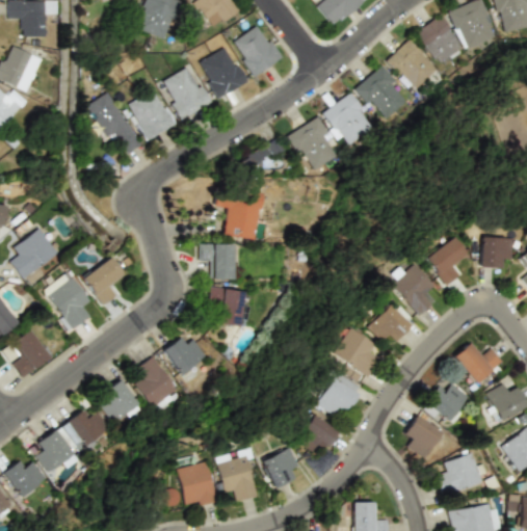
[(20,36),(48,36),(48,14),(58,14),(57,0),(8,1),(9,23),(20,23),(20,36)]
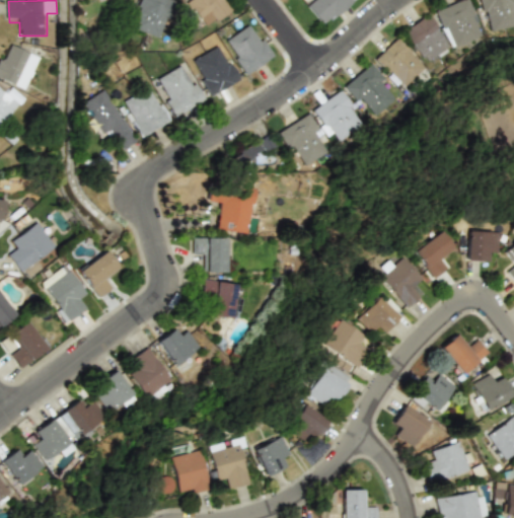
[(98,0),(96,1),(99,9),(120,2),(119,0),(98,0)]
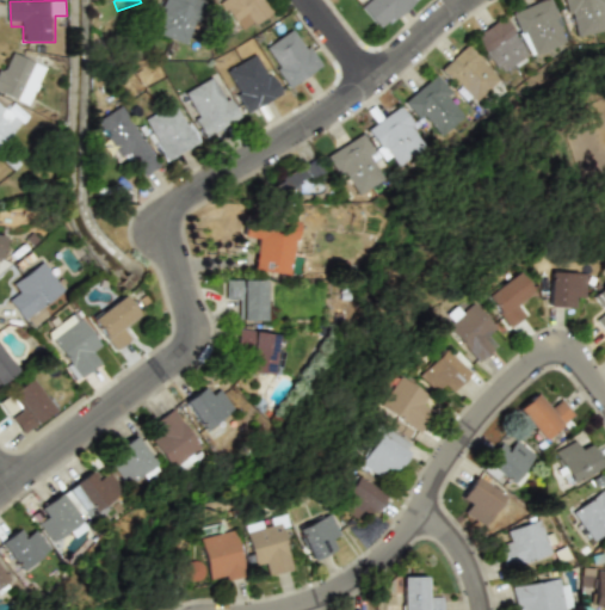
[(207,0),(167,0),(156,34),(191,45),(207,0)]
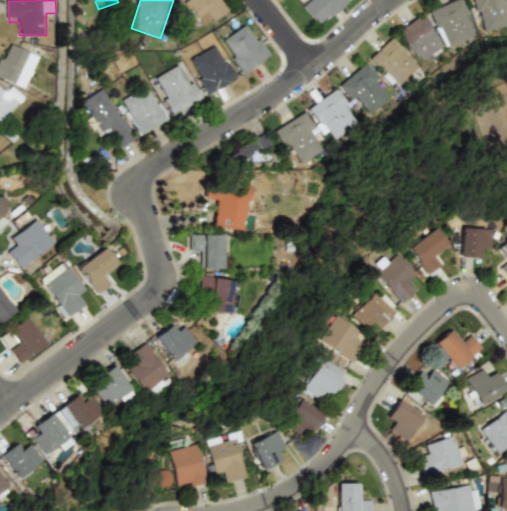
[(208,29),(233,9),(225,0),(190,0),(187,3),(208,29)]
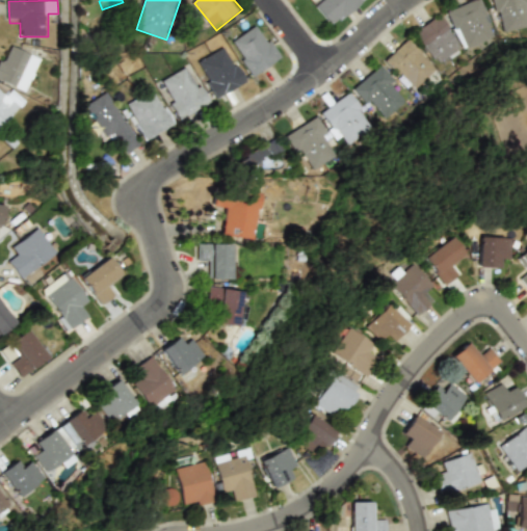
[(496,37),(480,0),(449,14),(465,50),(496,37)]
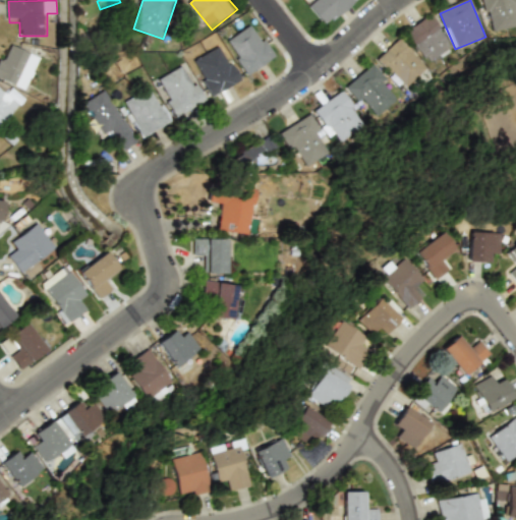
[(515,0),(481,0),(494,34),(515,25),(515,0)]
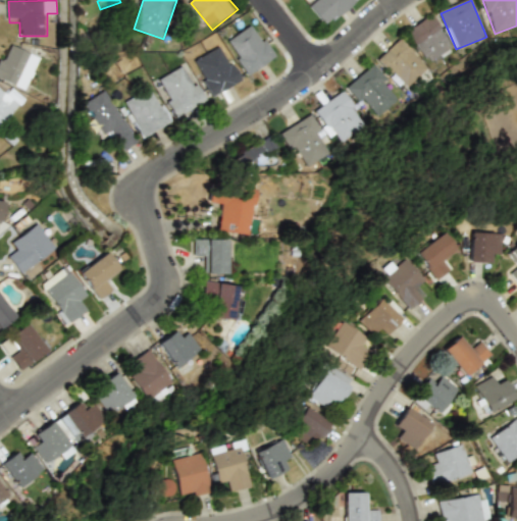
[(429,64),(454,51),(434,16),(410,30),(429,64)]
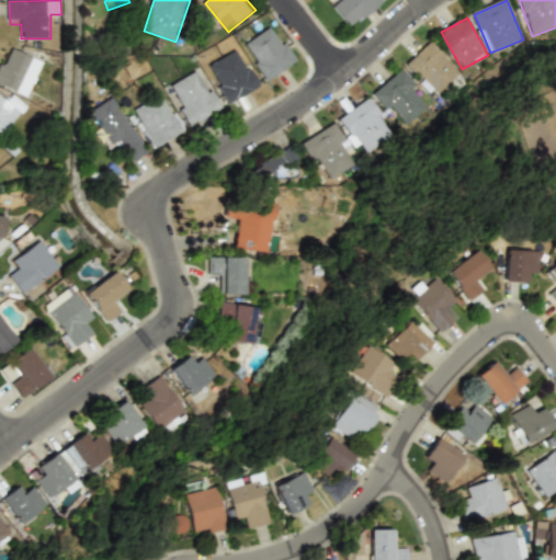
[(270,80),(297,63),(273,26),(246,45),(270,80)]
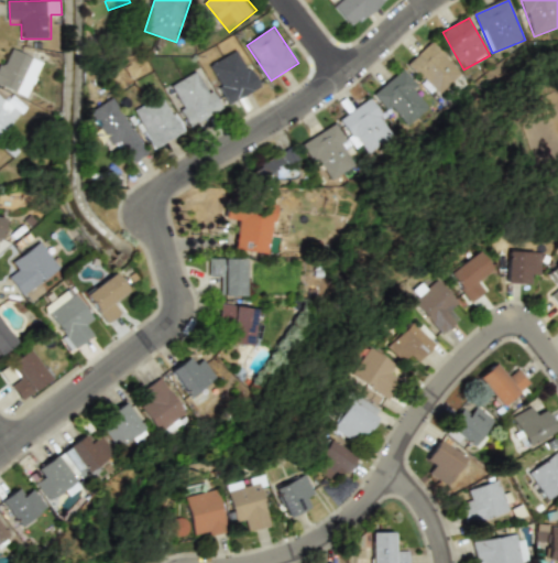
[(466,73),(435,41),(409,65),(440,97),(466,73)]
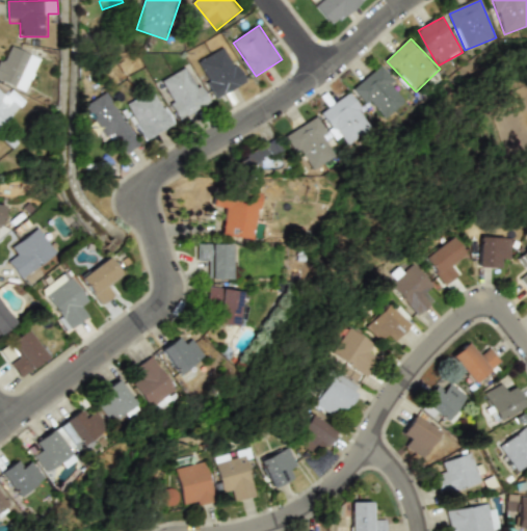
[(43,57),(11,47),(9,54),(3,52),(0,61),(0,82),(30,93),(43,57)]
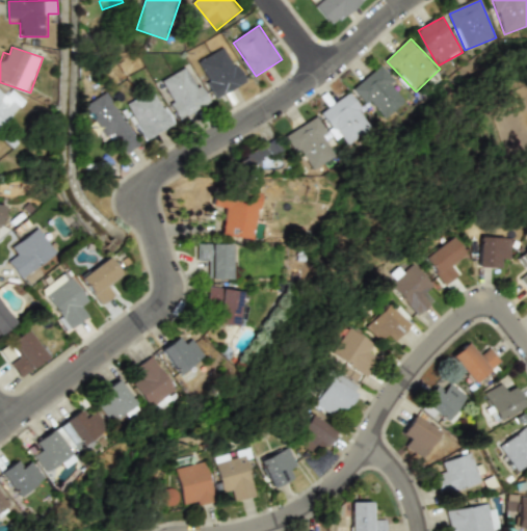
[(200,63),(220,99),(247,82),(233,58),(227,47),(200,63)]
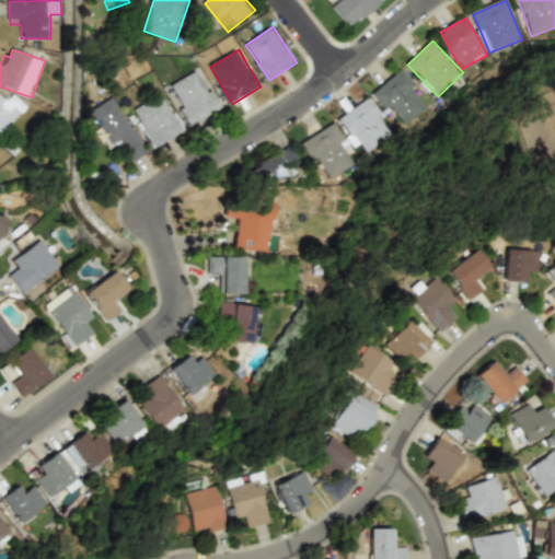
[(373,94),(404,129),(434,104),(403,68),(373,94)]
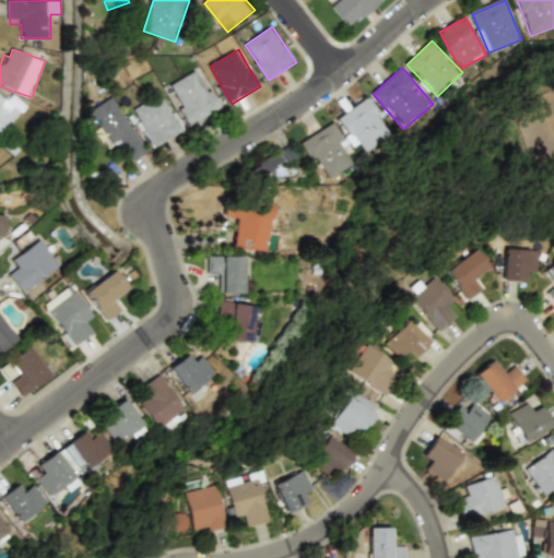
[(192,127),(224,109),(202,69),(171,86),(192,127)]
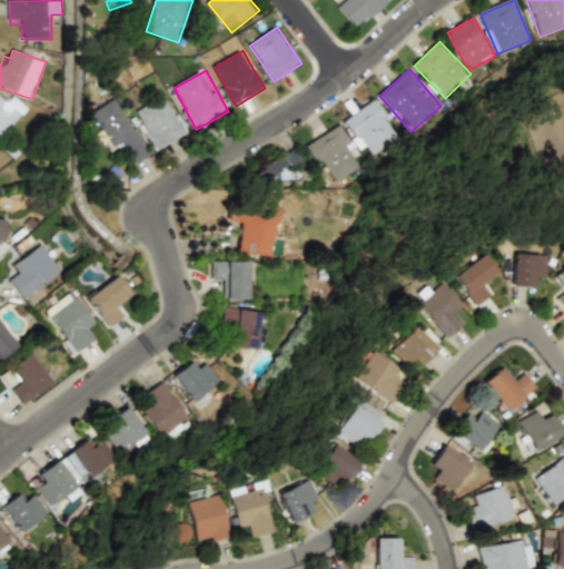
[(0,139),(3,143),(30,108),(11,94),(6,100),(0,95),(0,139)]
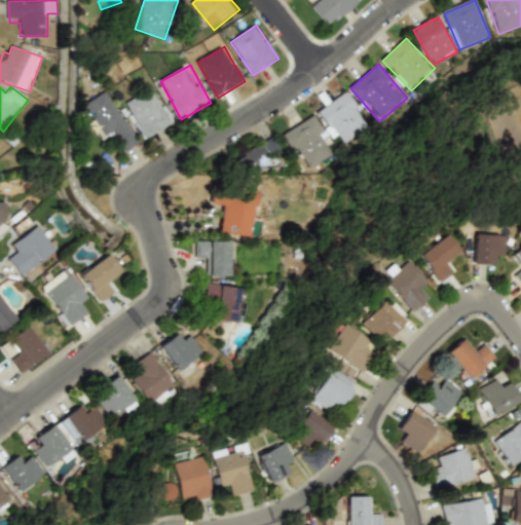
[(176,124),(157,87),(126,103),(145,140),(176,124)]
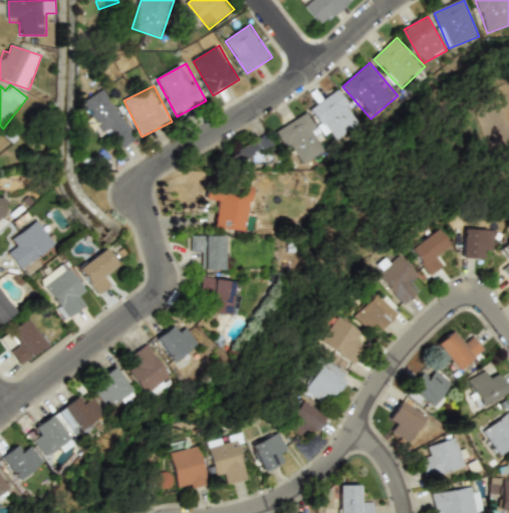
[(85,100),(104,137),(113,132),(122,149),(137,142),(107,88),(85,100)]
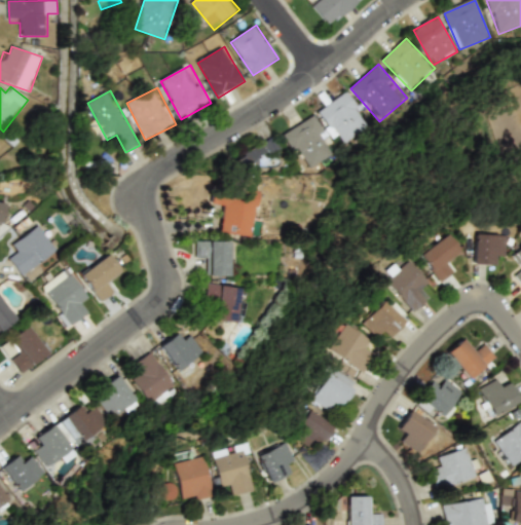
[(370,125),(349,91),(318,111),(339,145),(370,125)]
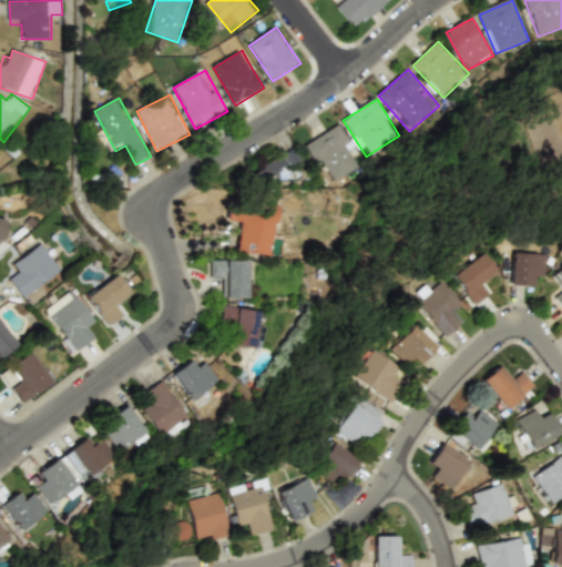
[(306,147),(330,184),(363,163),(338,125),(306,147)]
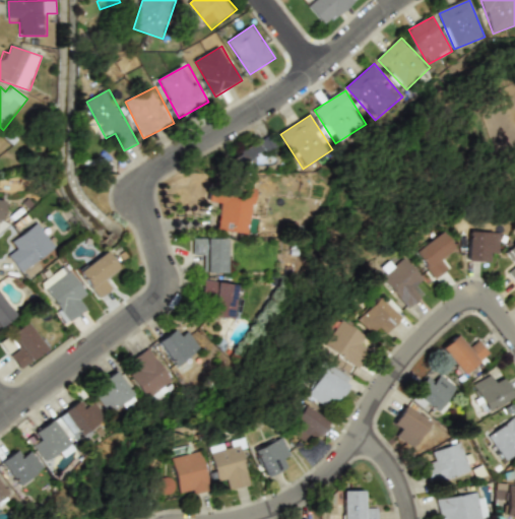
[(278,147),(273,137),(237,154),(242,165),(278,147)]
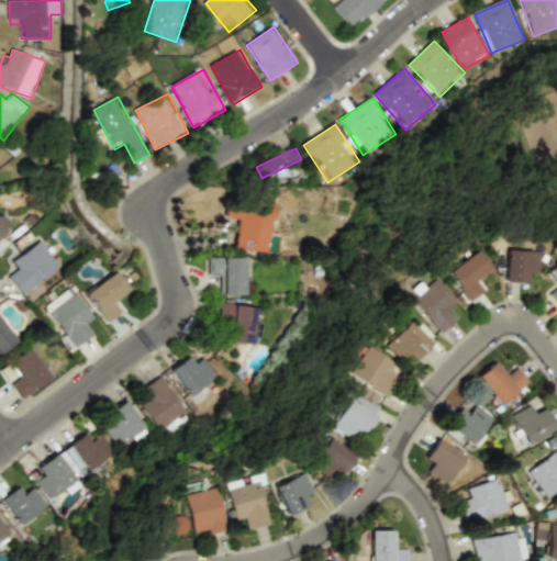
[(277,202),(229,198),(227,219),(240,220),(236,251),(279,255),(281,236),(274,235),(277,202)]
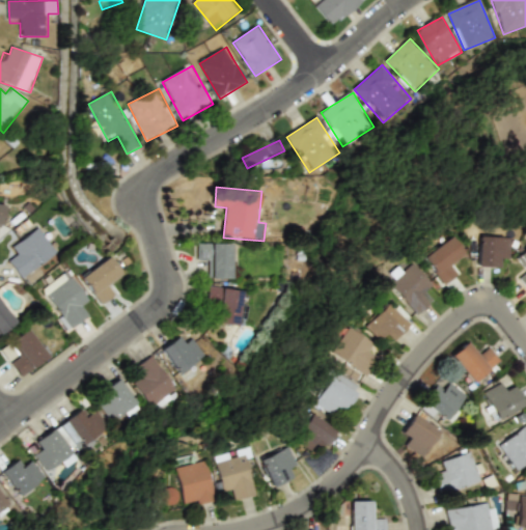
[(64,249),(44,223),(14,248),(20,256),(10,263),(24,280),(64,249)]
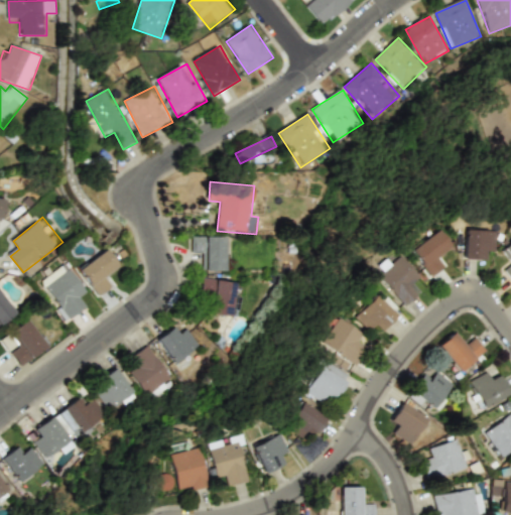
[(432,277),(451,264),(444,255),(455,248),(440,229),(412,250),(432,277)]
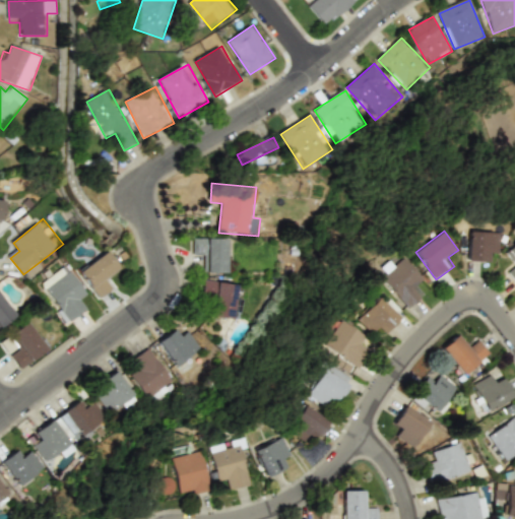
[(502,233),(470,232),(469,261),(490,262),(490,253),(501,253),(502,233)]
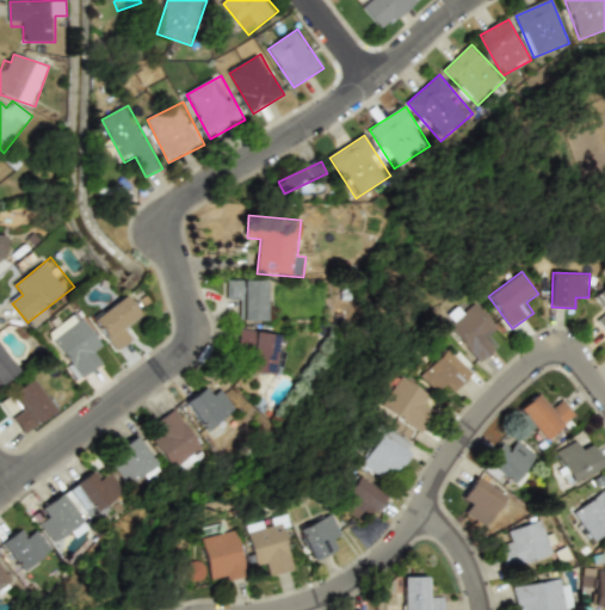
[(230,302),(242,302),(242,321),(270,321),(270,279),(230,279),(230,302)]
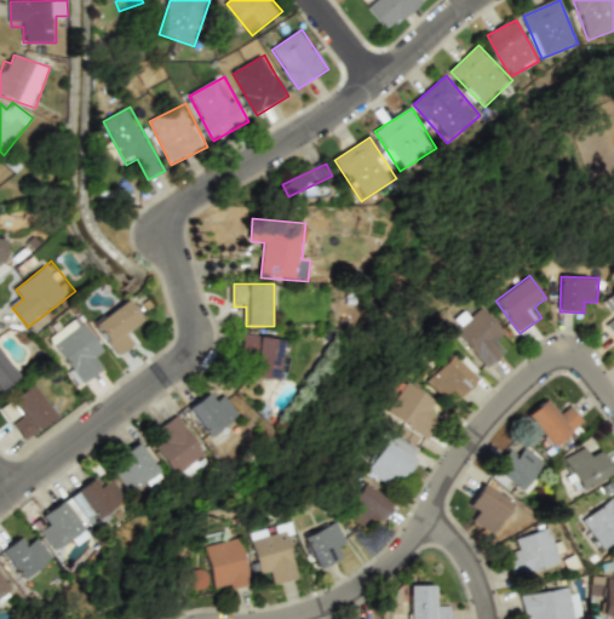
[(121,357),(141,343),(132,332),(148,320),(131,298),(96,324),(121,357)]
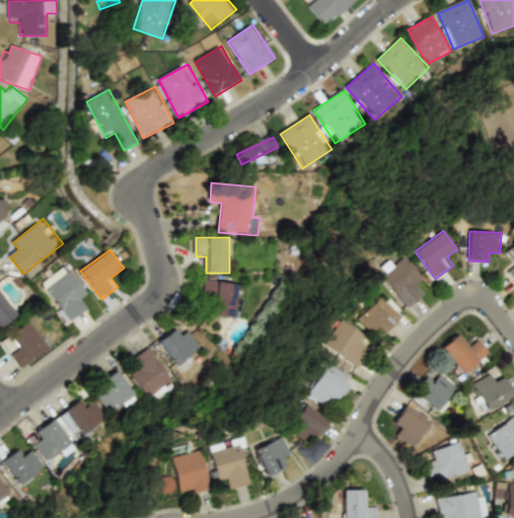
[(381,277),(410,309),(425,295),(418,287),(426,280),(405,256),(381,277)]
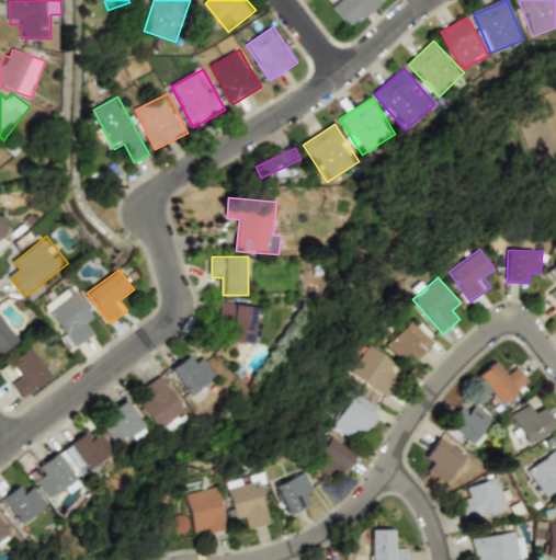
[(43,307),(74,352),(100,333),(90,319),(95,316),(75,285),(43,307)]
